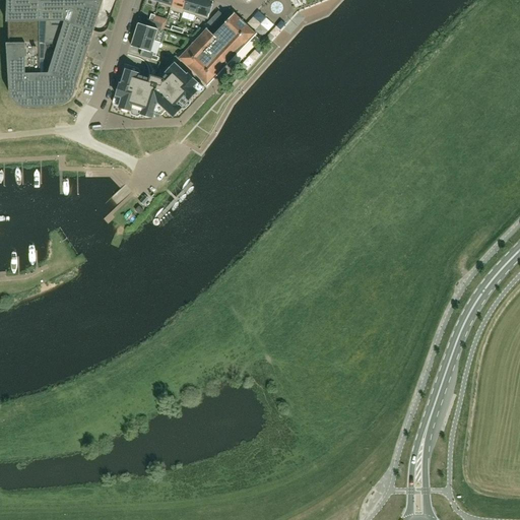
[(7,0),(7,21),(10,21),(10,43),(7,43),(9,85),(9,91),(10,94),(11,98),(13,101),(16,103),(19,105),(23,107),(25,108),(27,108),(61,106),(65,105),(68,103),(71,101),(72,99),(74,94),(104,0),(7,0)]
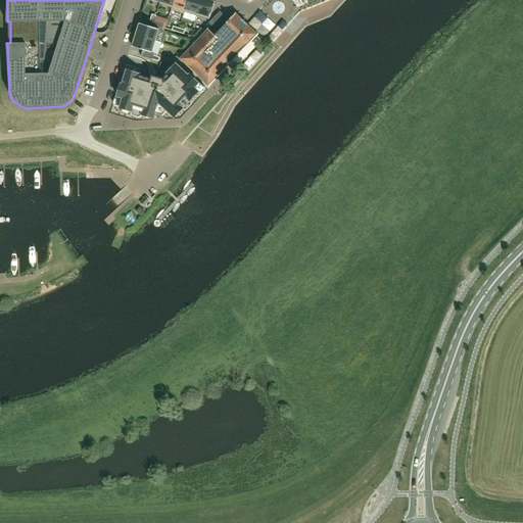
[(174,0),(160,0),(160,2),(159,4),(172,8),(171,10),(172,10),(174,0)]
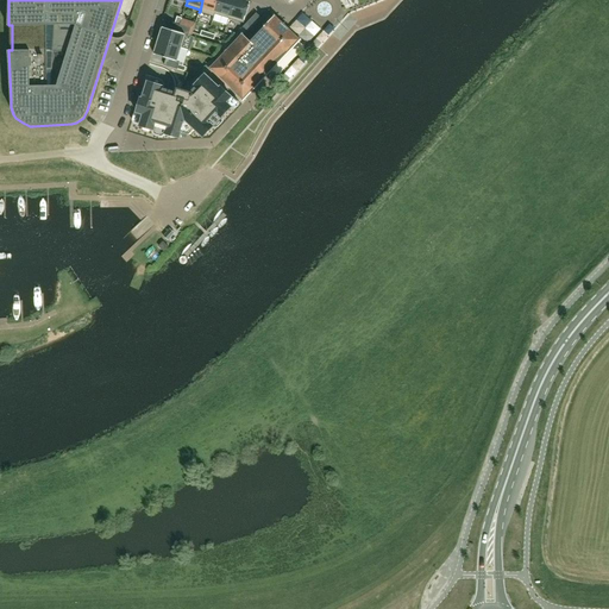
[(219,0),(202,0),(200,12),(214,17),(219,0)]
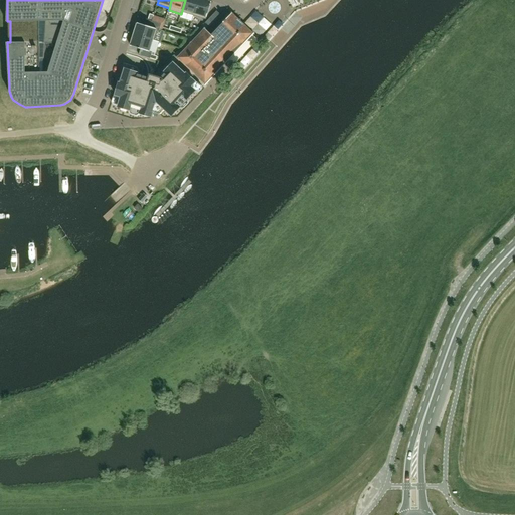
[(185,0),(181,14),(182,12),(193,15),(198,0),(185,0)]
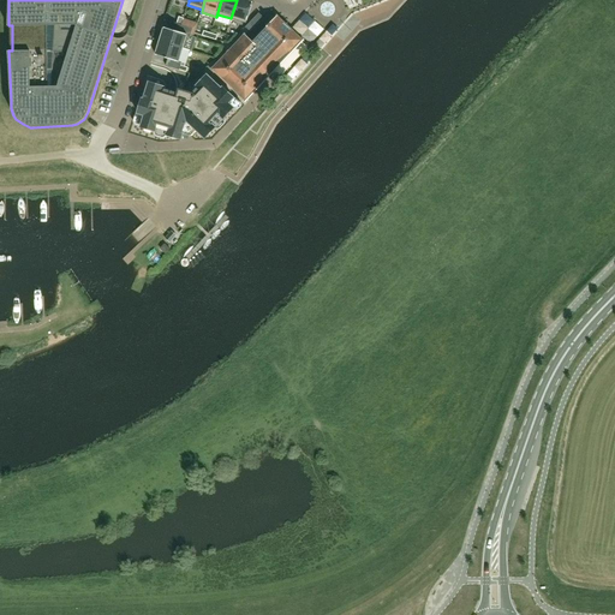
[(252,1),(246,0),(237,0),(231,18),(246,23),(252,1)]
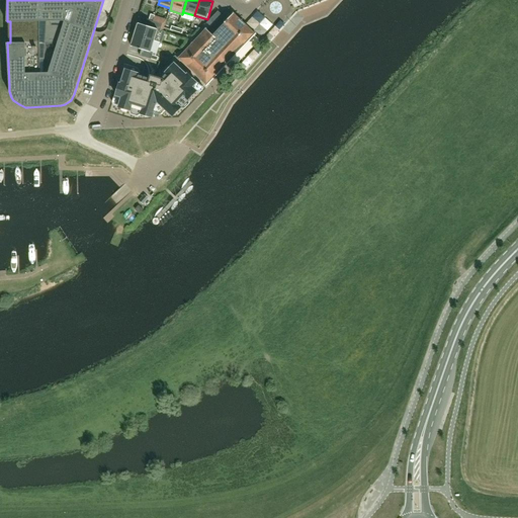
[(218,11),(206,23),(211,27),(223,15),(218,11)]
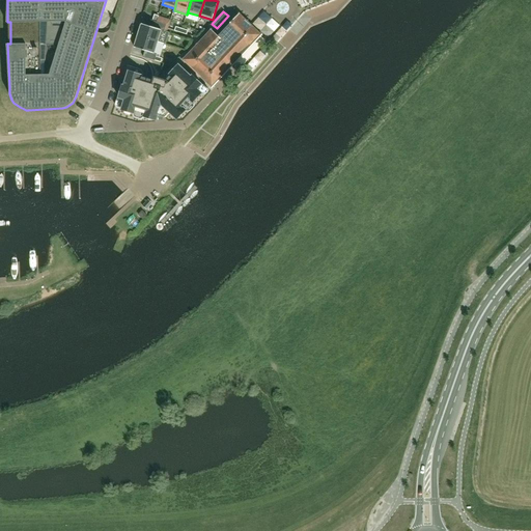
[(212,29),(210,31),(211,31),(185,58),(184,58),(183,60),(184,61),(184,60),(212,87),(260,36),(261,34),(260,34),(241,15),(240,14),(238,15),(238,16),(218,36),(213,30),(212,29)]
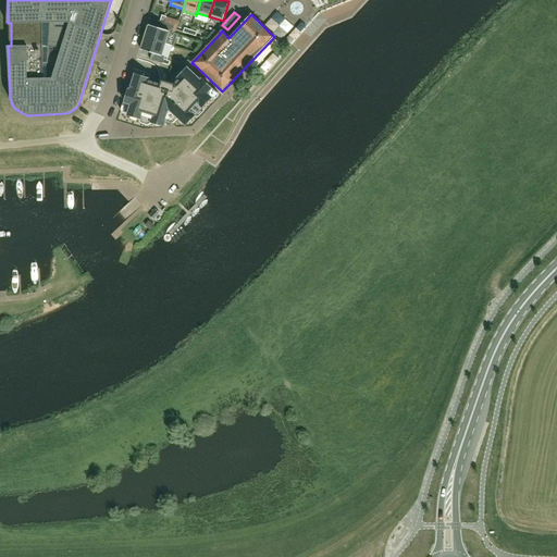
[(149,25),(145,37),(165,44),(170,32),(172,33),(174,26),(162,22),(160,28),(149,25)]
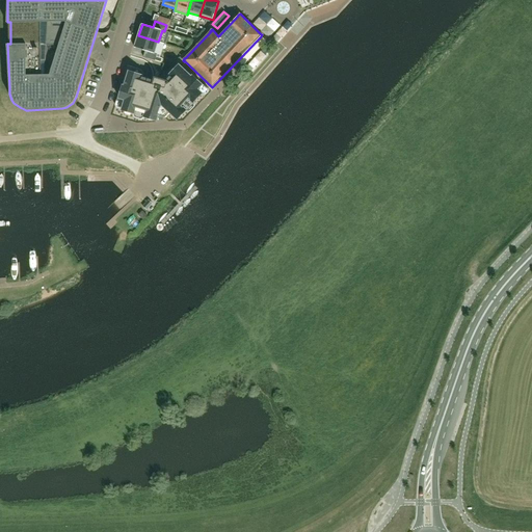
[(158,42),(138,35),(135,48),(145,51),(143,57),(156,60),(157,54),(155,53),(158,42)]
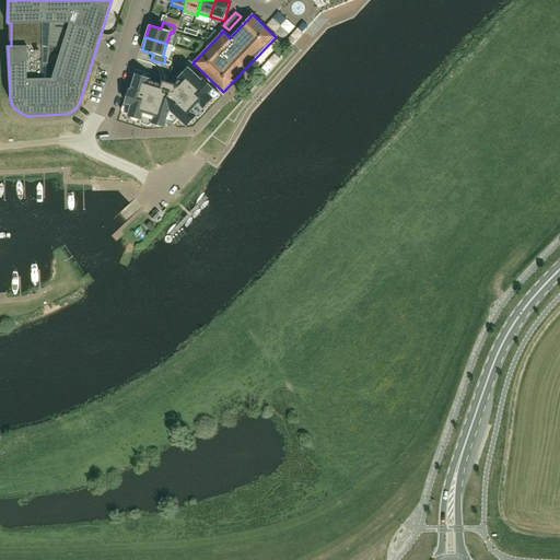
[(126,103),(132,105),(129,115),(164,126),(166,121),(174,124),(179,118),(186,125),(211,98),(207,94),(212,90),(202,81),(201,82),(188,69),(181,79),(182,80),(176,85),(163,81),(162,85),(148,81),(148,80),(137,77),(131,92),(130,91),(126,103)]
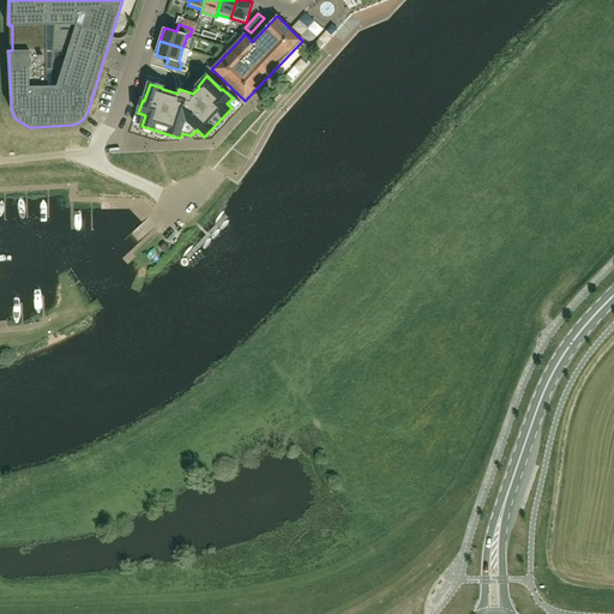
[(553,342),(563,349),(572,337),(564,330),(553,342)]
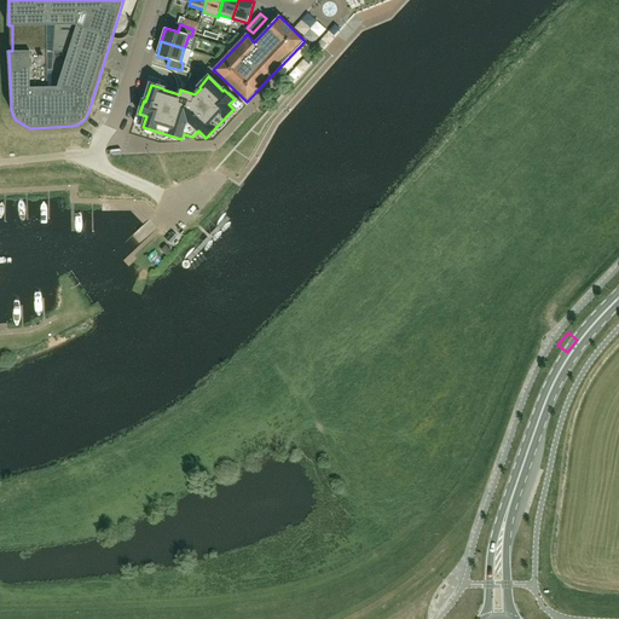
All buildings are outlined.
